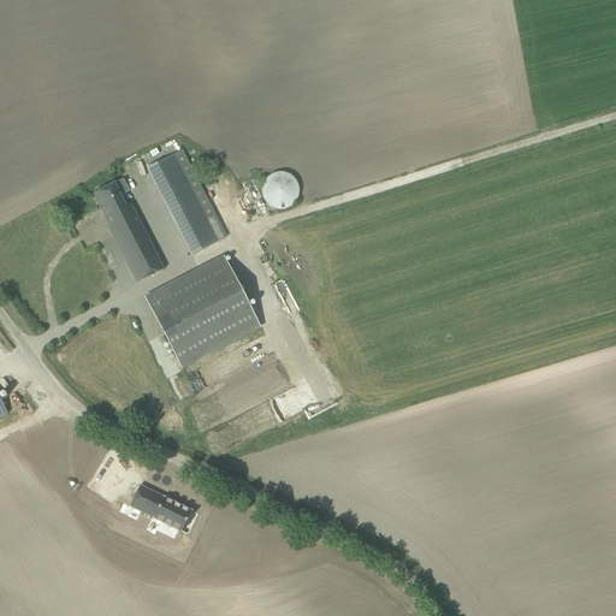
[(193,255),(218,242),(173,155),(147,170),(193,255)]
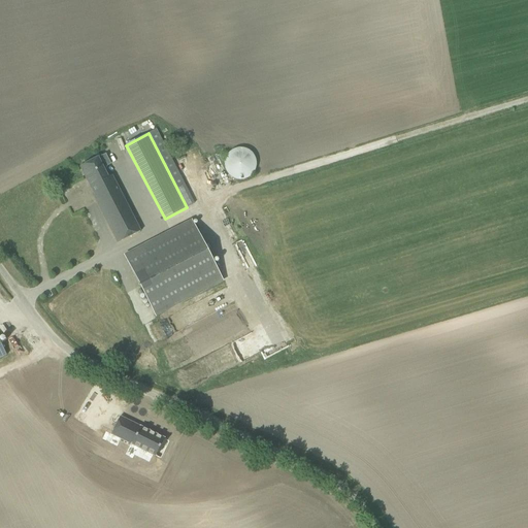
[(229,176),(232,178),(235,179),(238,180),(241,180),(246,178),(251,176),(254,173),(256,169),(257,164),(256,159),(254,156),(252,153),(245,150),(241,149),(237,149),(234,150),(231,152),(228,154),(225,158),(224,161),(224,165),(225,168),(226,172),(229,176)]
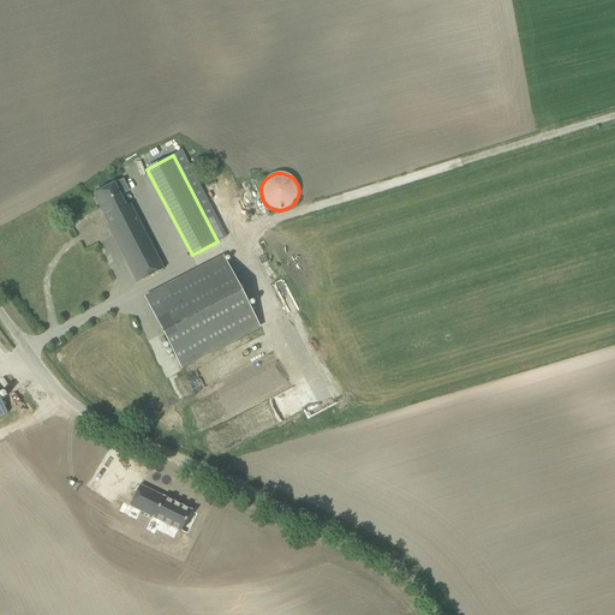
[(163,269),(135,214),(130,216),(114,184),(93,195),(109,227),(108,227),(136,284),(163,269)]
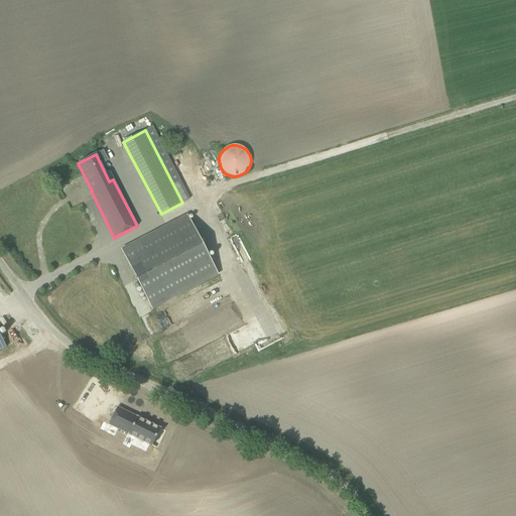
[(218,273),(187,217),(121,251),(151,308),(218,273)]
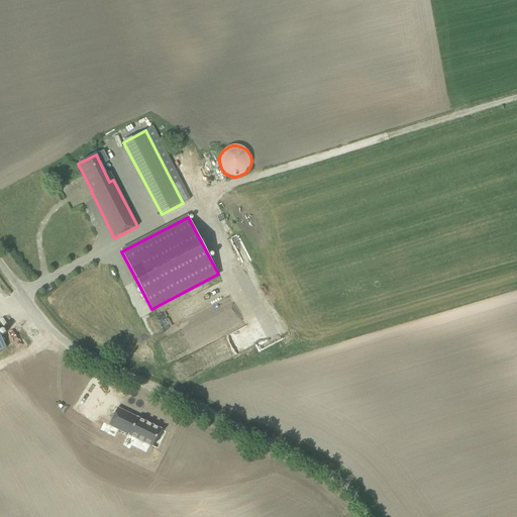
[(239,238),(229,242),(240,273),(250,269),(239,238)]
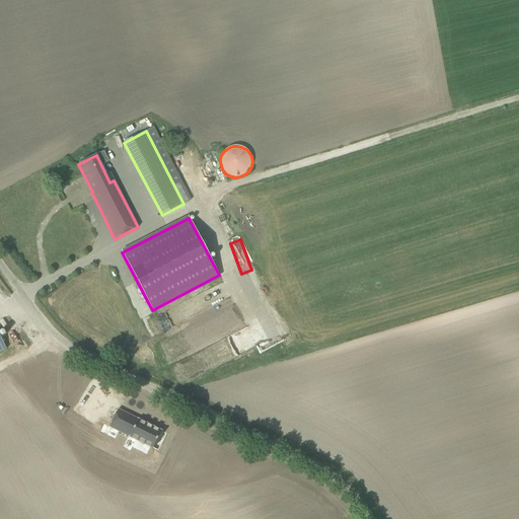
[(190,376),(211,364),(203,351),(182,362),(190,376)]
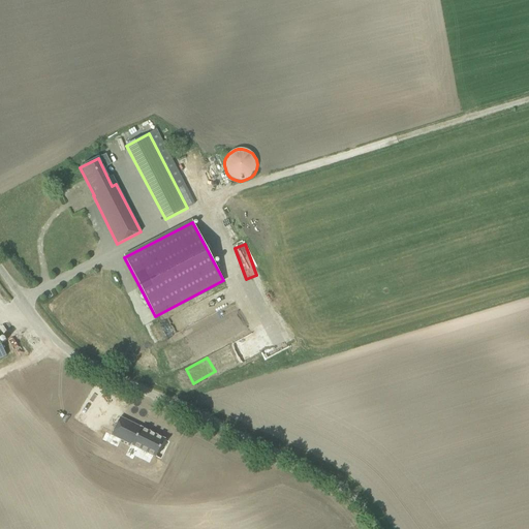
[(120,417),(112,434),(155,457),(164,439),(120,417)]
